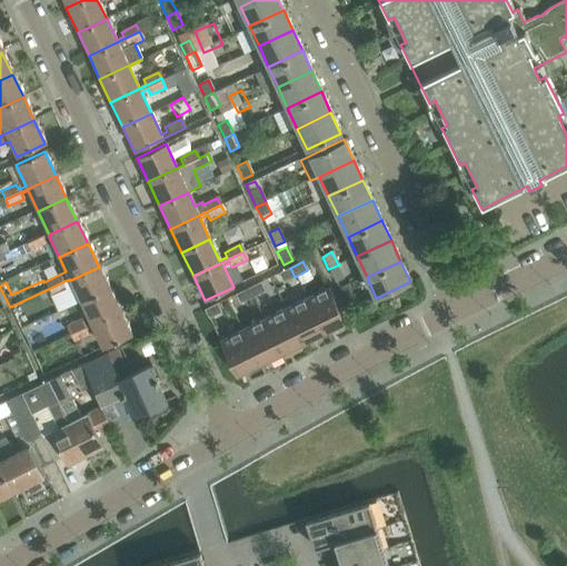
[(346,279),(339,265),(328,269),(336,285),(346,279)]
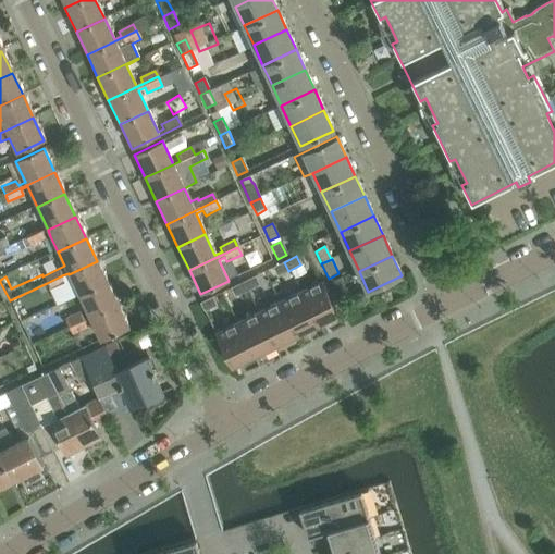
[(79,297),(107,284),(97,261),(69,274),(72,281),(79,297)]
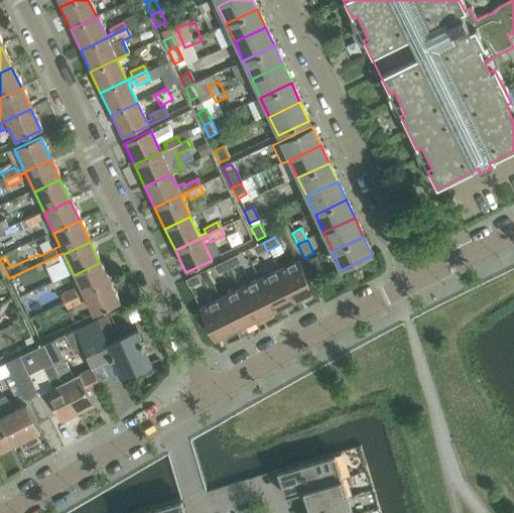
[(267,251),(263,243),(252,249),(256,257),(267,251)]
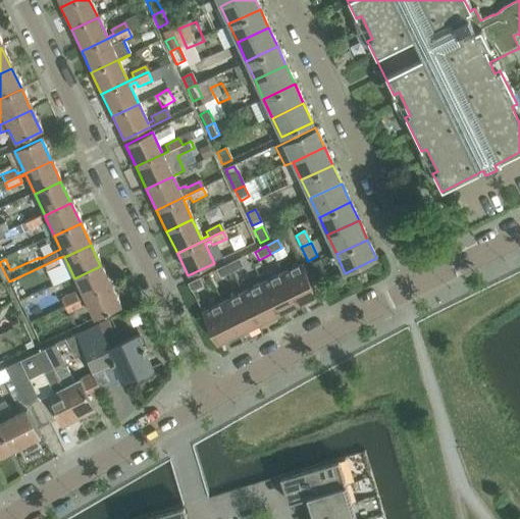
[(60,266),(58,258),(44,265),(48,272),(60,266)]
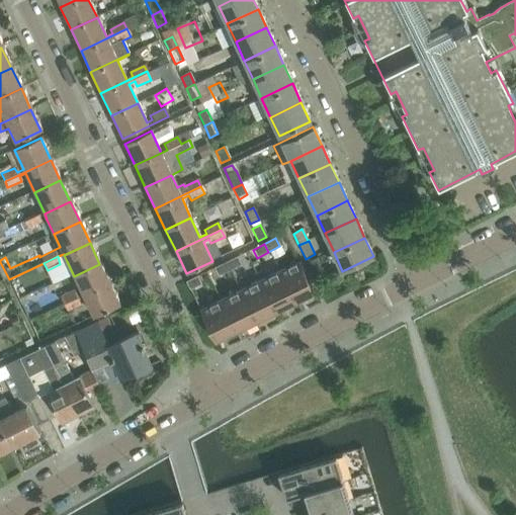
[(241,265),(237,258),(225,263),(229,271),(241,265)]
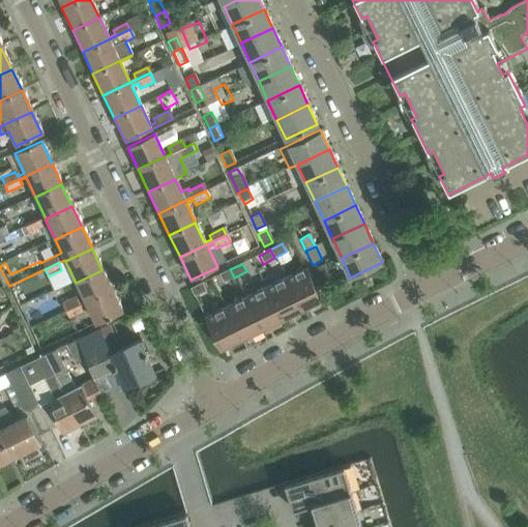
[(332,285),(323,265),(315,270),(324,289),(332,285)]
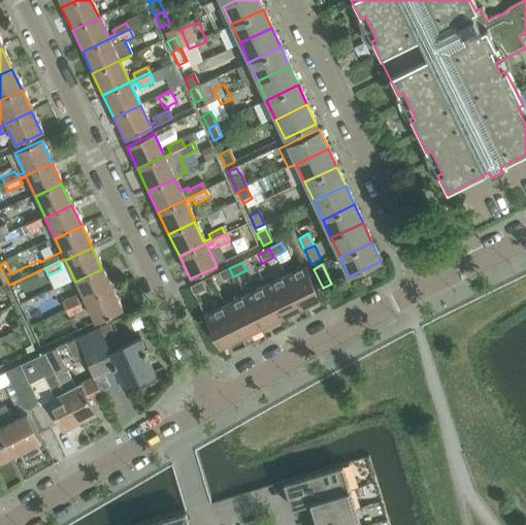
[(233,276),(229,268),(218,274),(222,283),(233,276)]
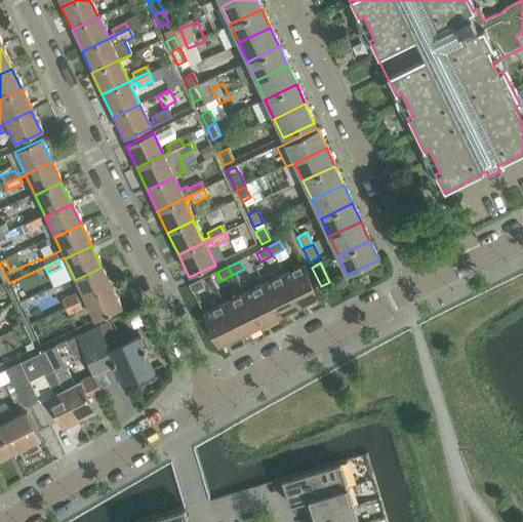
[(318,298),(302,267),(282,276),(297,308),(318,298)]
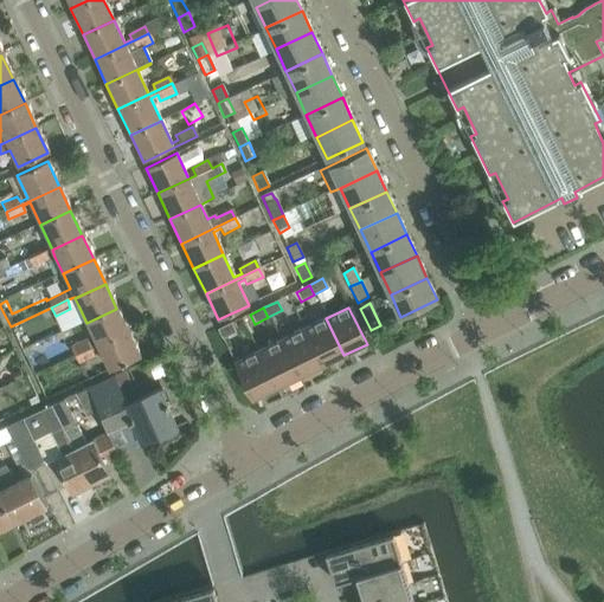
[(128,332),(116,309),(87,323),(96,343),(89,347),(85,341),(70,348),(75,357),(128,332)]
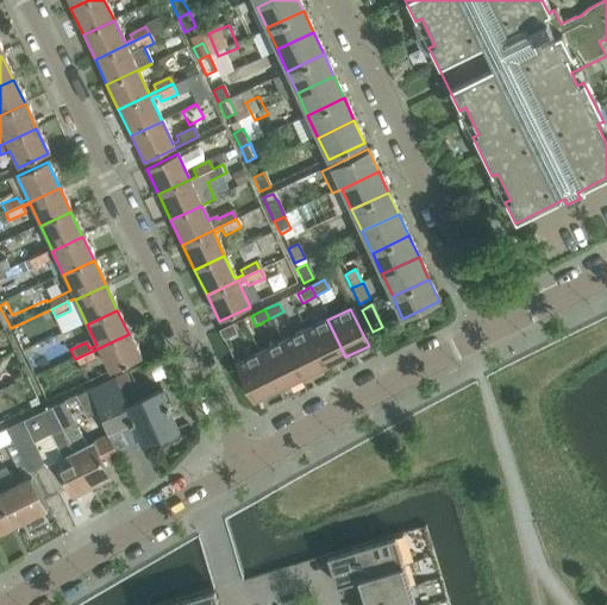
[(345,357),(327,320),(304,332),(321,369),(345,357)]
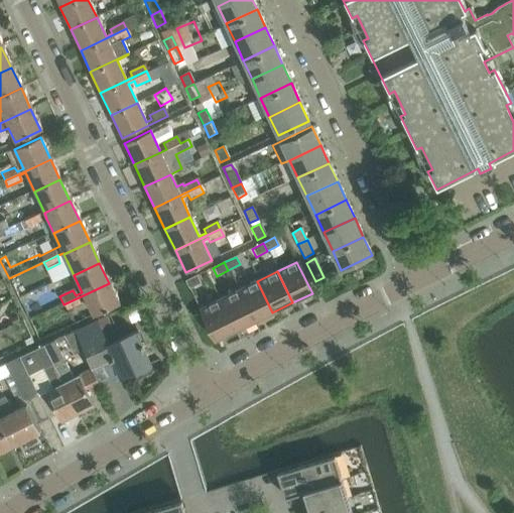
[(187,290),(200,284),(196,276),(183,282),(187,290)]
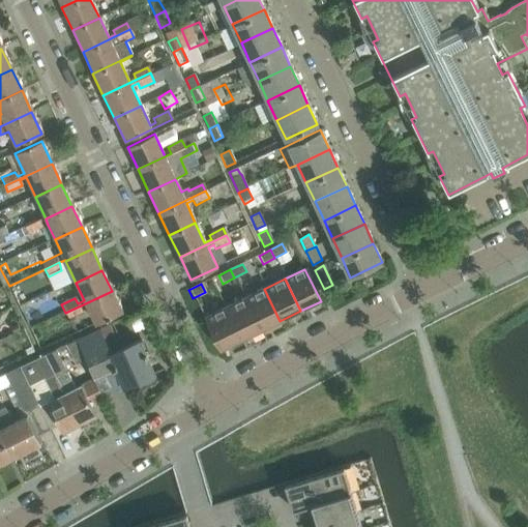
[(280,321),(264,289),(243,299),(260,331),(280,321)]
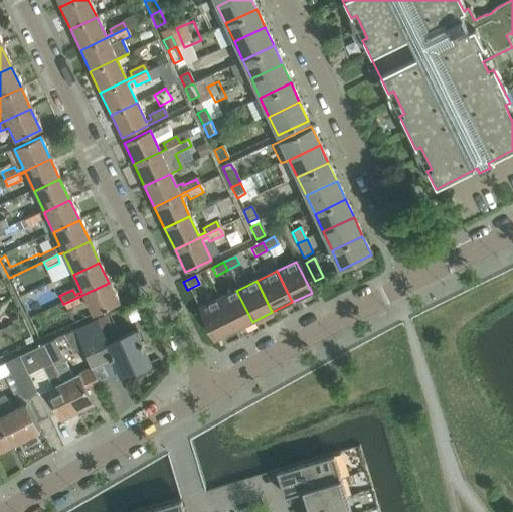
[(119,304),(109,283),(63,304),(65,310),(79,304),(77,300),(83,297),(93,315),(119,304)]
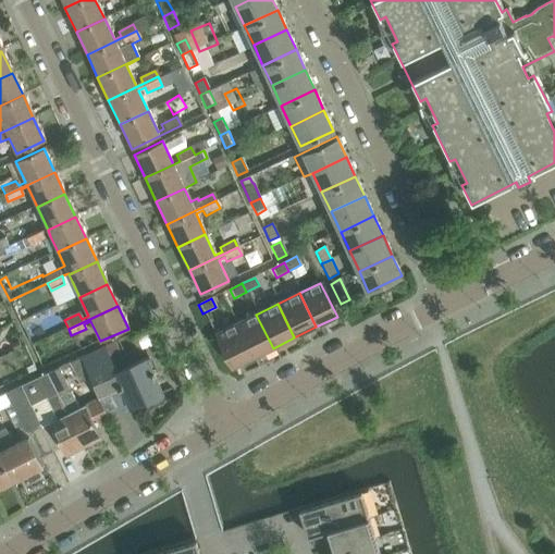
[(273,348),(256,315),(235,324),(251,358),(273,348)]
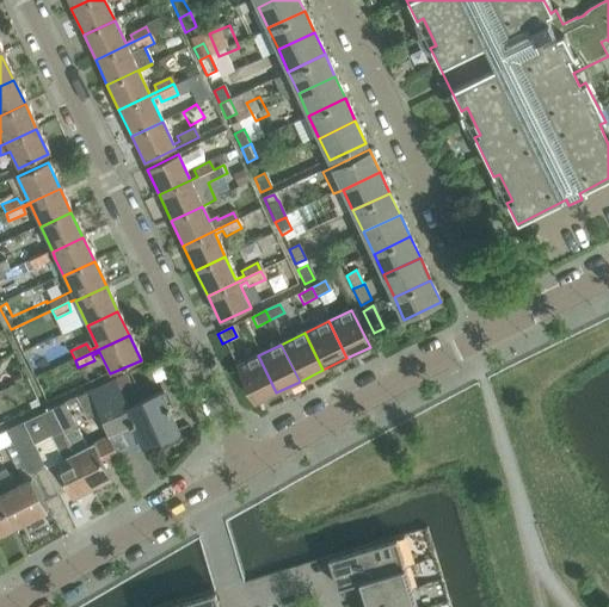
[(276,392),(258,355),(234,367),(252,404),(276,392)]
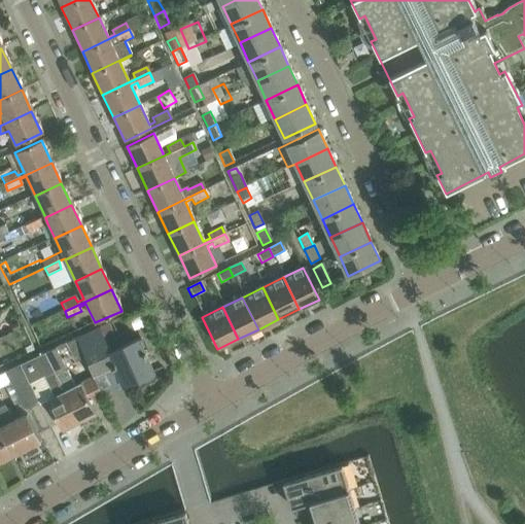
[(108,323),(99,327),(103,335),(111,332),(108,323)]
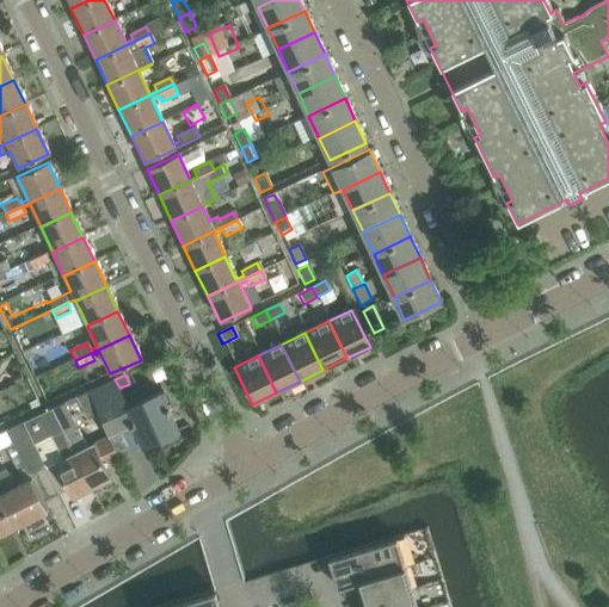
[(176,431),(158,394),(127,407),(120,388),(115,379),(88,392),(87,394),(98,415),(109,438),(116,457),(141,445),(142,447),(176,431)]
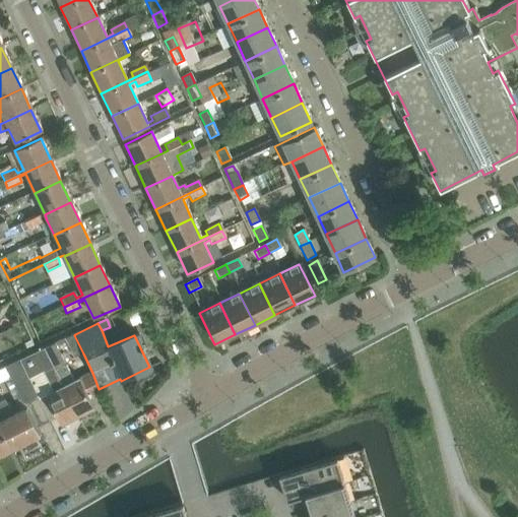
[(83,353),(74,335),(64,340),(73,359),(83,353)]
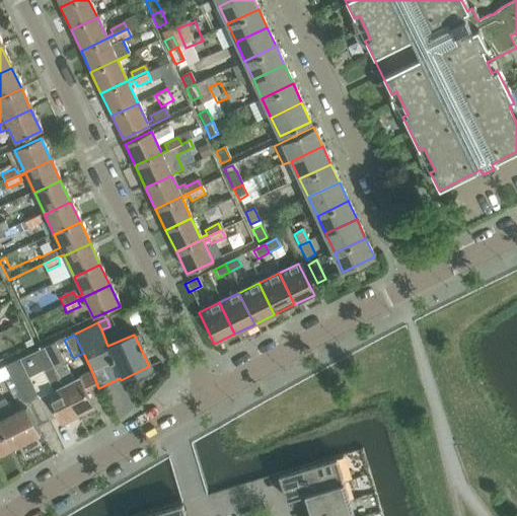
[(54,344),(19,360),(35,397),(38,401),(47,397),(57,418),(60,425),(78,416),(50,360),(60,355),(54,344)]
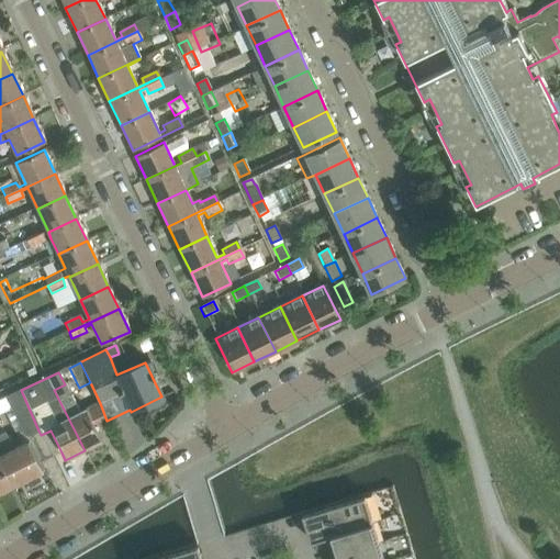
[(107,421),(100,403),(79,413),(65,384),(54,390),(85,450),(101,443),(97,433),(110,426),(107,421)]
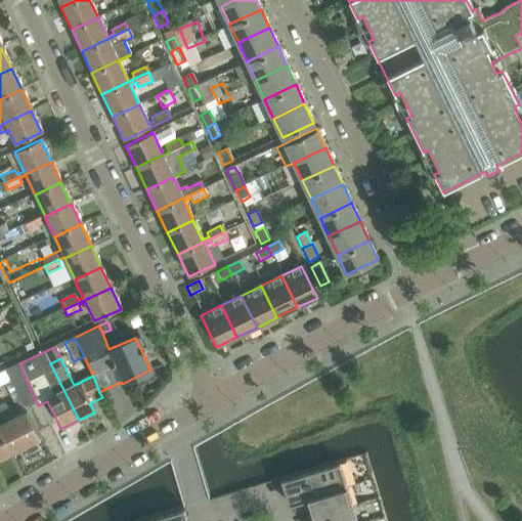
[(19,363),(5,371),(14,390),(8,393),(19,415),(26,413),(24,407),(36,401),(19,363)]
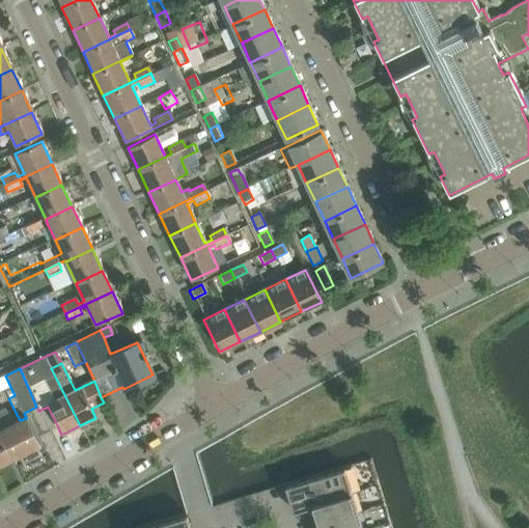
[(4,410),(0,411),(0,439),(10,461),(40,446),(36,439),(26,418),(20,420),(11,425),(4,410)]
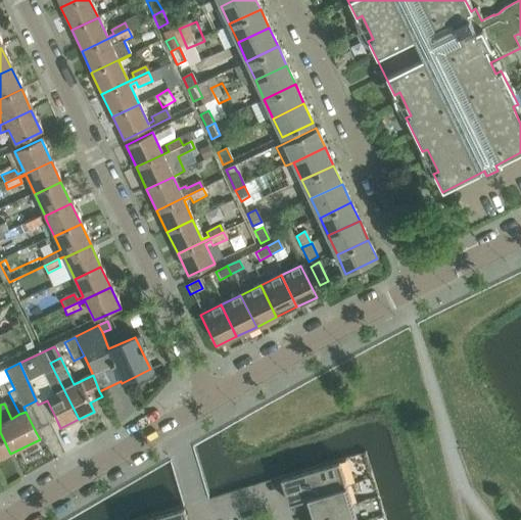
[(0,459),(10,454),(0,432),(0,459)]
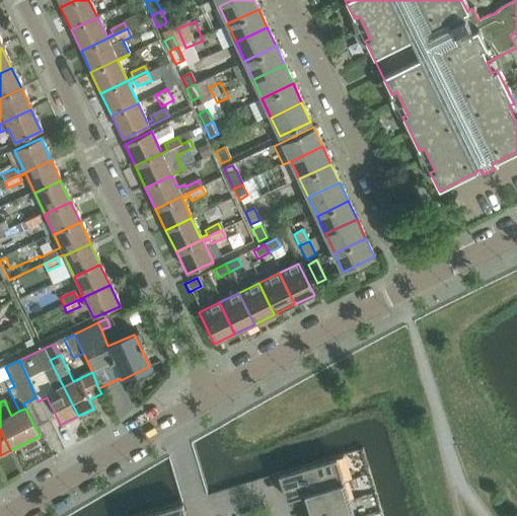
[(343,484),(336,459),(278,476),(286,502),(305,496),(304,495),(343,484)]
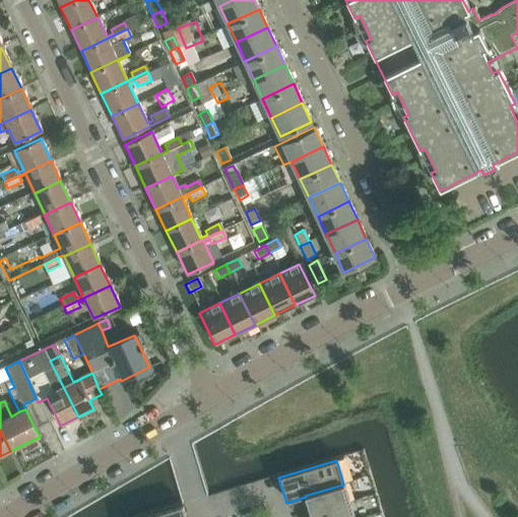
[(349,504),(343,485),(305,496),(306,497),(311,516),(349,504)]
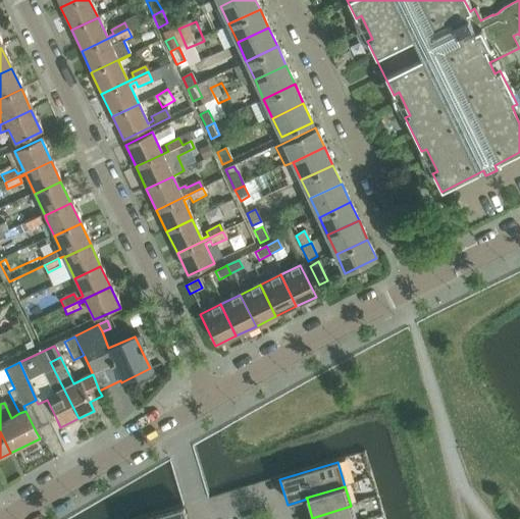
[(354,518),(351,506),(312,518),(354,518)]
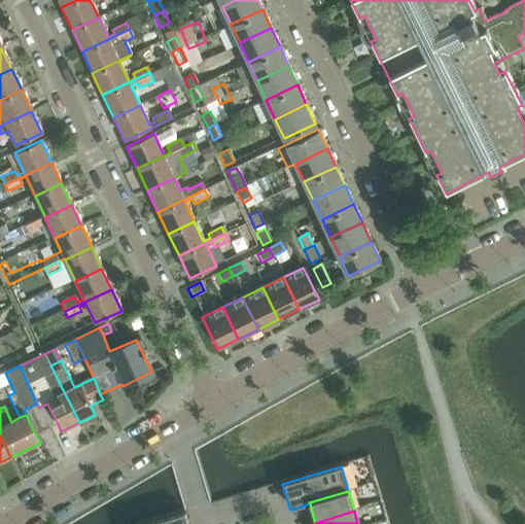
[(186,523),(184,513),(148,523),(186,523)]
